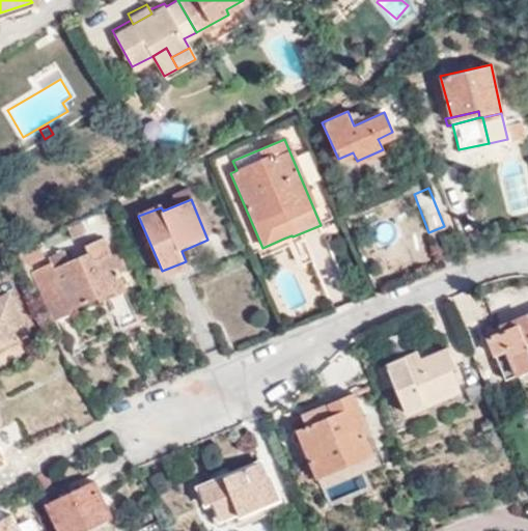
[(81,236),(76,223),(63,228),(70,241),(81,236)]
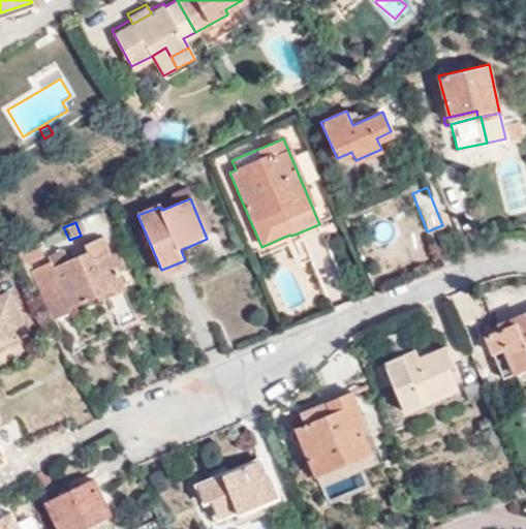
[(30,269),(54,319),(70,312),(68,308),(94,297),(101,293),(103,298),(117,329),(135,320),(117,275),(109,256),(100,237),(81,245),(85,253),(65,261),(60,250),(44,257),(47,262),(30,269)]
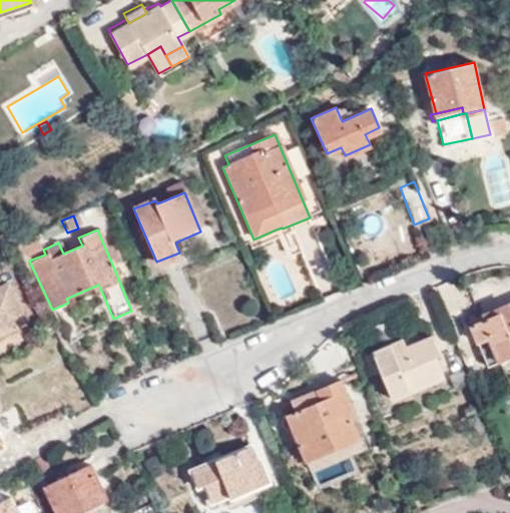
[(20,241),(26,254),(38,250),(32,235),(20,241)]
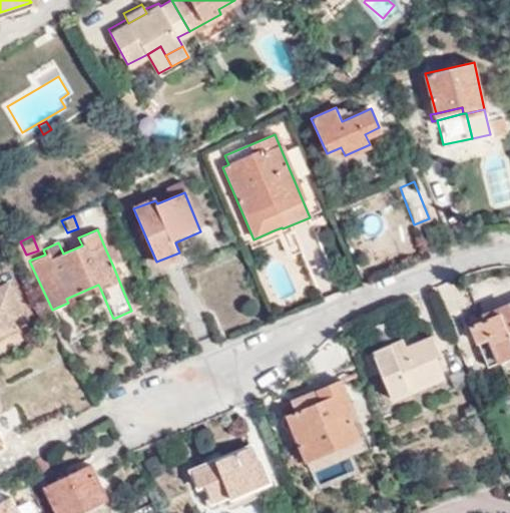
[(121,240),(105,248),(113,267),(129,260),(121,240)]
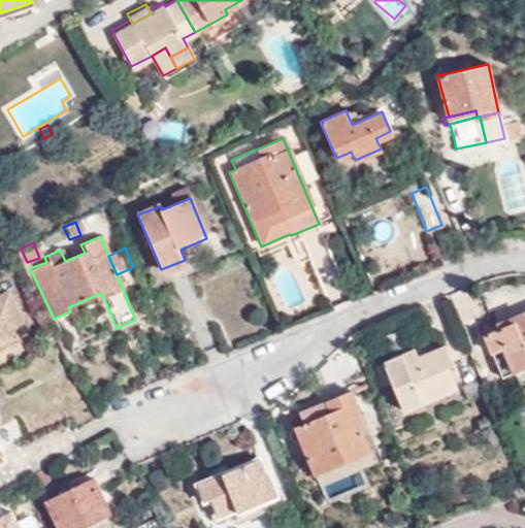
[(21,249),(19,251),(25,264),(27,262),(21,249)]
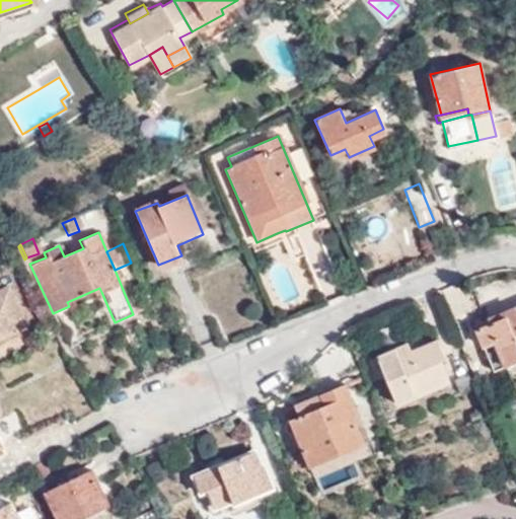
[(49,314),(53,313),(29,264),(27,266),(49,314)]
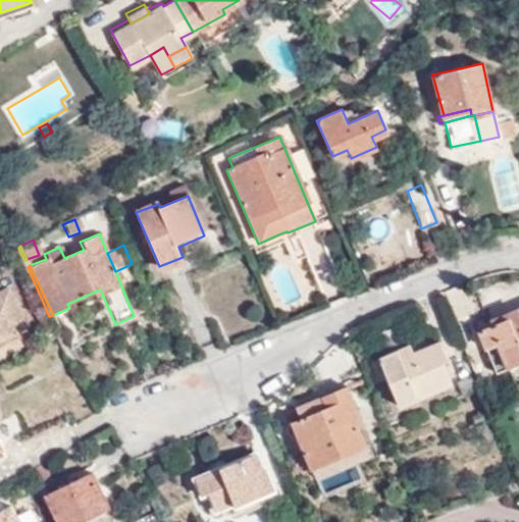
[(9,288),(0,292),(0,299),(14,327),(26,321),(9,288)]
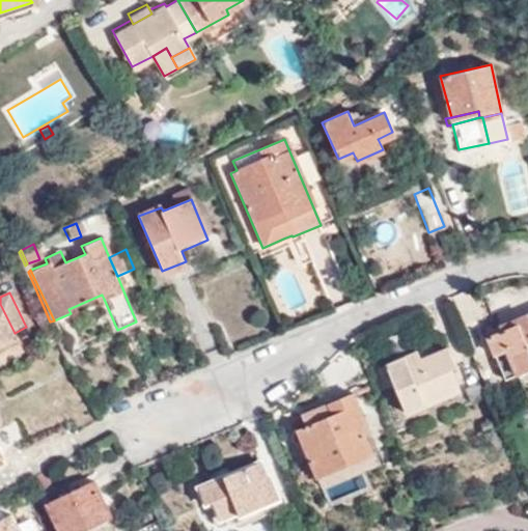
[(0,340),(15,333),(0,304),(0,340)]
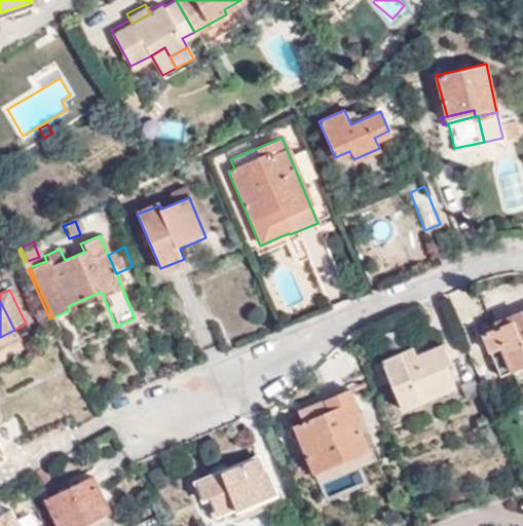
[(497,327),(522,316),(519,310),(495,320),(497,327)]
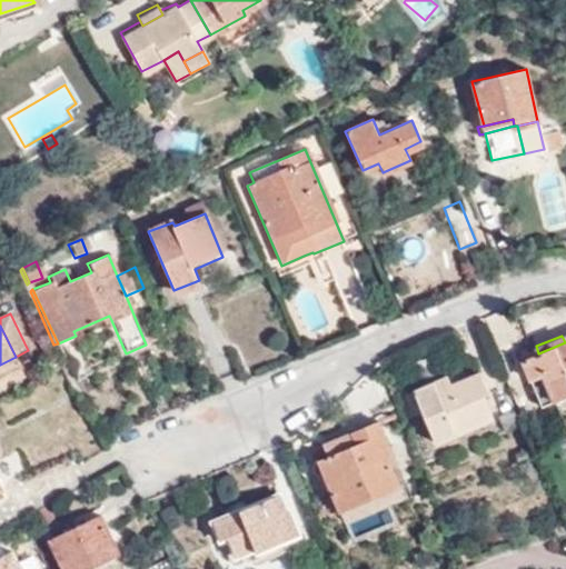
[(565,342),(538,353),(520,360),(536,400),(547,395),(555,415),(565,410),(565,342)]
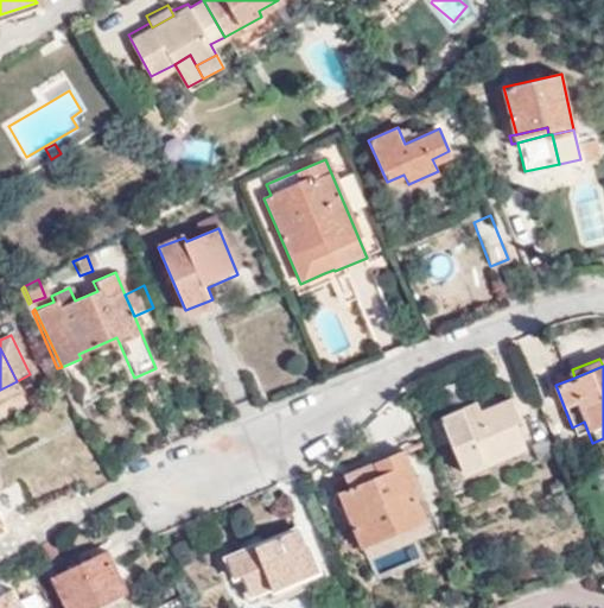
[(461,473),(523,447),(514,422),(516,420),(508,398),(475,411),(472,404),(439,418),(461,473)]
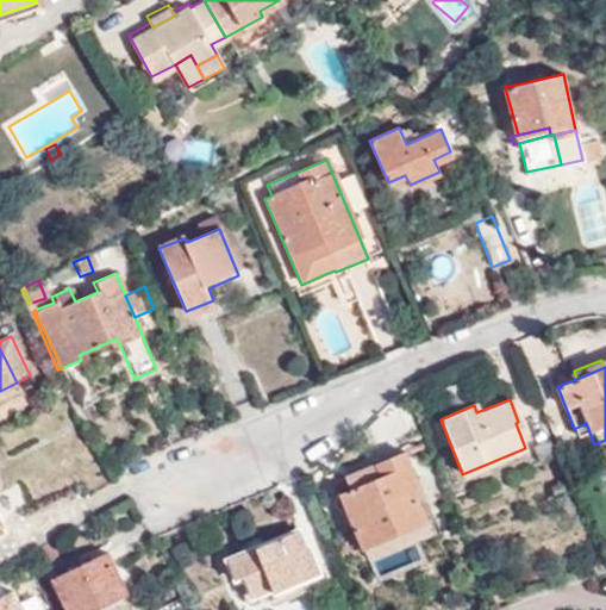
[(403,531),(407,529),(425,522),(416,498),(420,497),(401,450),(341,477),(347,491),(338,495),(360,543),(400,527),(403,531)]
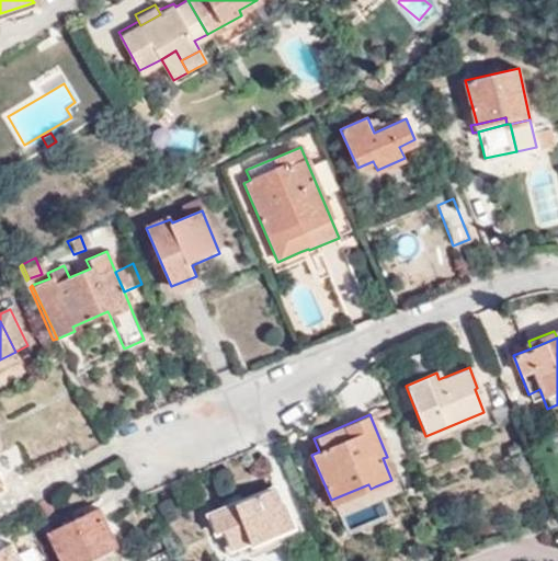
[(286,455),(300,448),(294,432),(282,444),(286,455)]
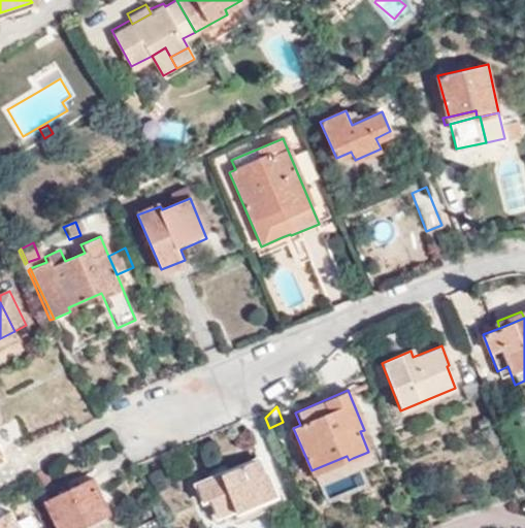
[(364,484),(353,458),(349,460),(347,456),(312,470),(324,501),(364,484)]
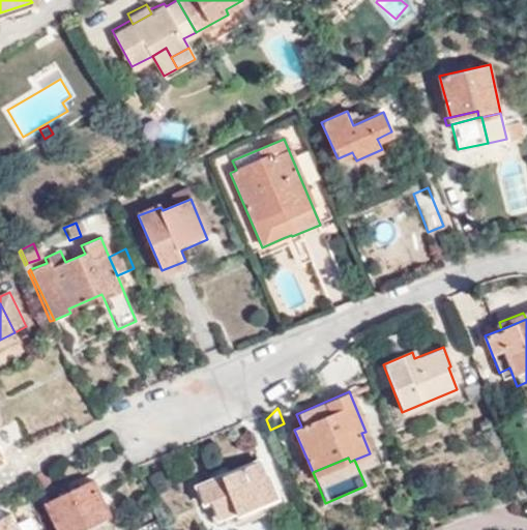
[(260,475),(254,460),(194,484),(201,504),(206,503),(213,519),(235,509),(237,513),(275,498),(266,473),(260,475)]
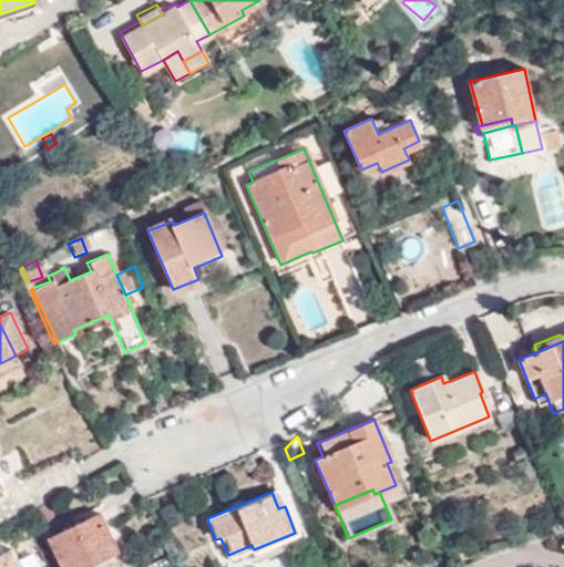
[(62,566),(85,566),(118,552),(98,512),(48,538),(62,566)]
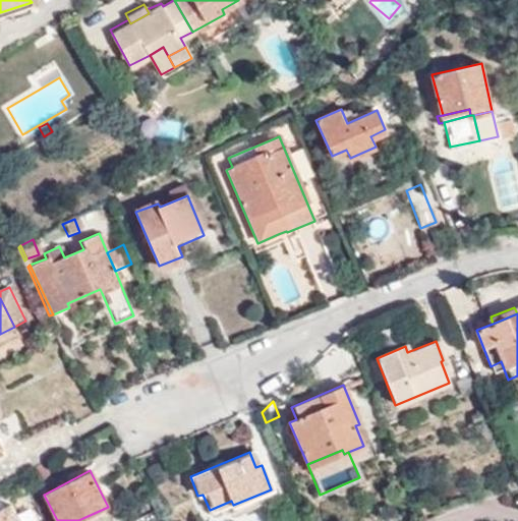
[(20,520),(11,500),(0,505),(0,520),(20,520)]
